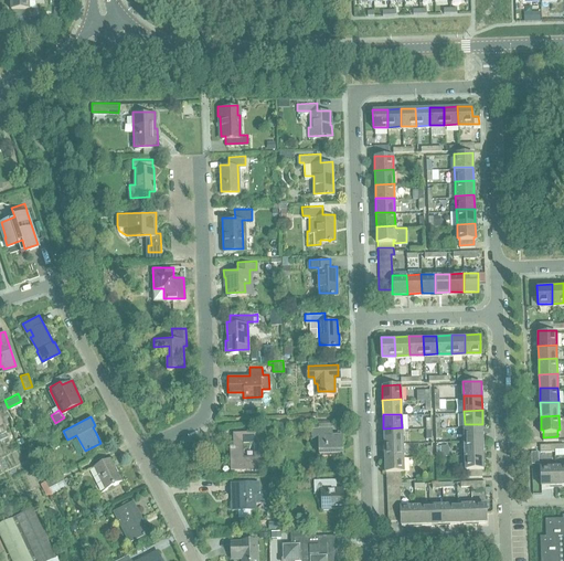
[(465,424),(465,438),(483,437),(482,424),(465,424)]
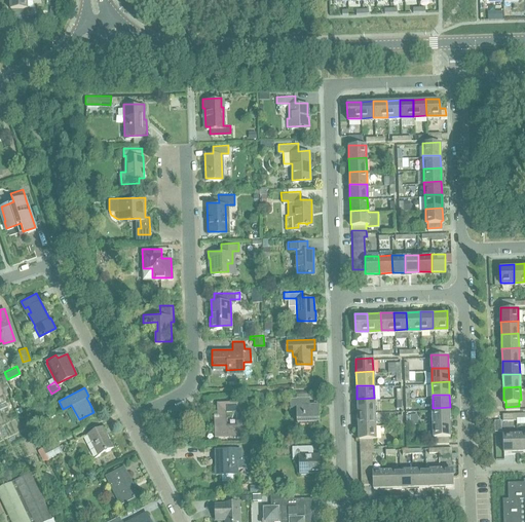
[(290,399),(290,403),(290,405),(296,405),(297,421),(317,421),(317,404),(308,404),(308,398),(290,399)]
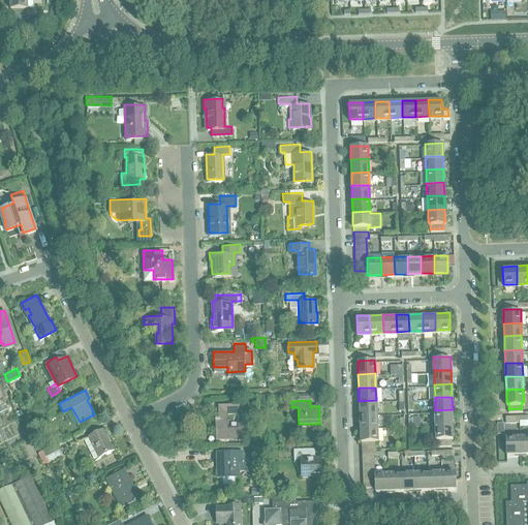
[(359,401),(359,413),(376,413),(376,400),(359,401)]
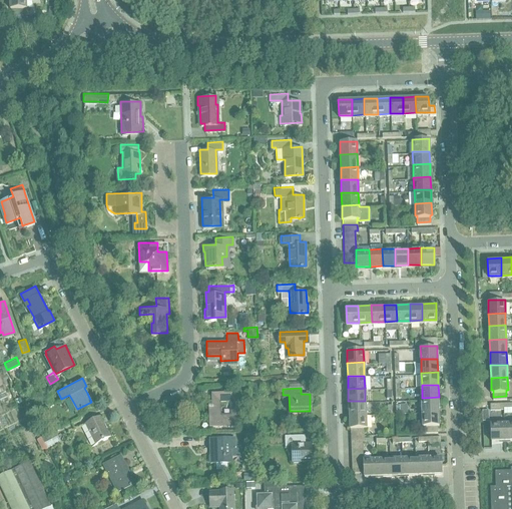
[(238,424),(237,393),(237,390),(210,391),(211,404),(207,404),(208,425),(220,425),(220,423),(230,423),(230,425),(238,424)]
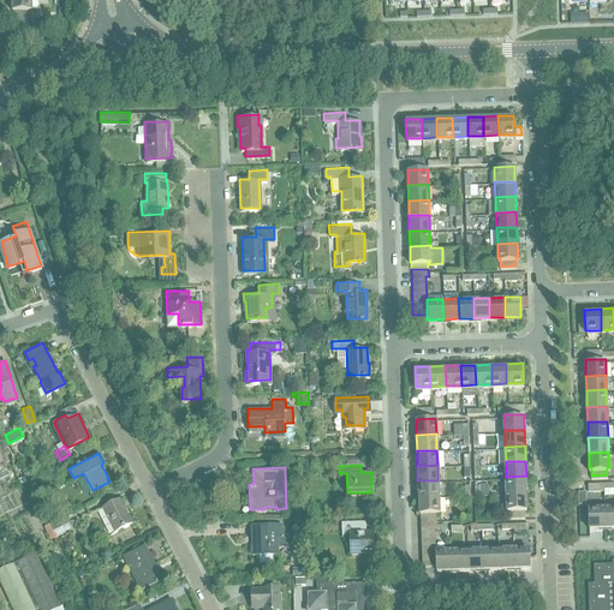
[(507,492),(526,491),(526,476),(506,477),(507,492)]
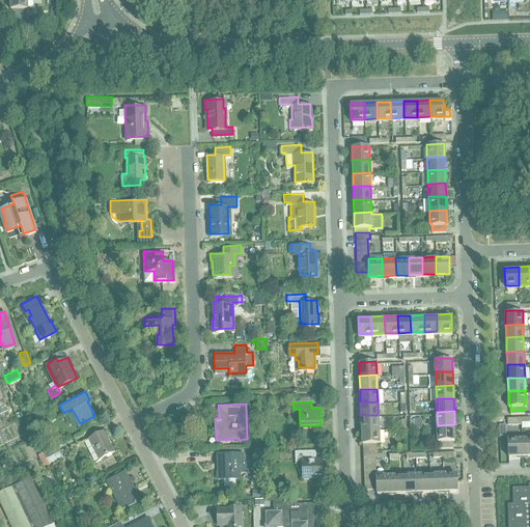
[(360,415),(361,428),(379,427),(378,415),(360,415)]
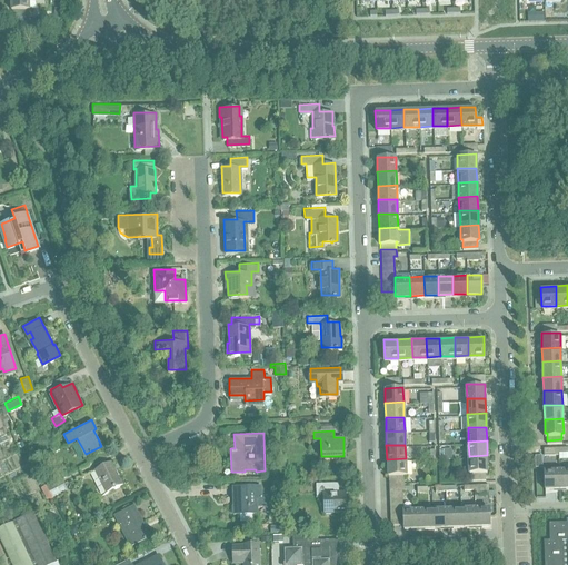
[(487,455),(469,456),(469,471),(470,471),(470,477),(486,477),(486,469),(488,469),(487,455)]
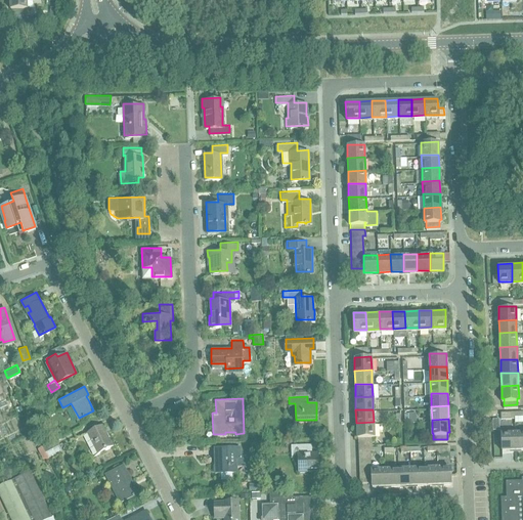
[(358,442),(372,442),(372,435),(374,435),(374,422),(356,423),(356,436),(357,436),(358,442)]
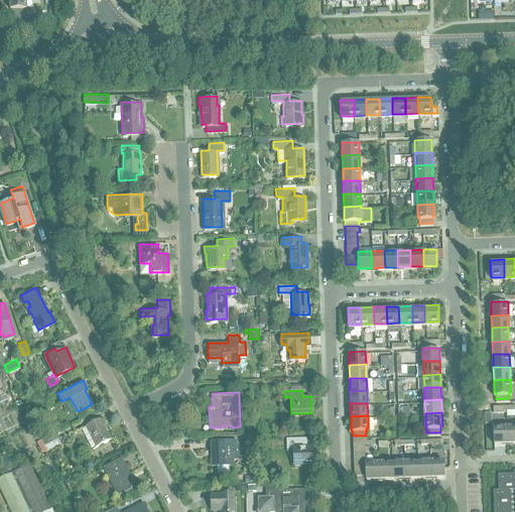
[(86,424),(97,445),(112,437),(105,425),(104,426),(99,417),(86,424)]
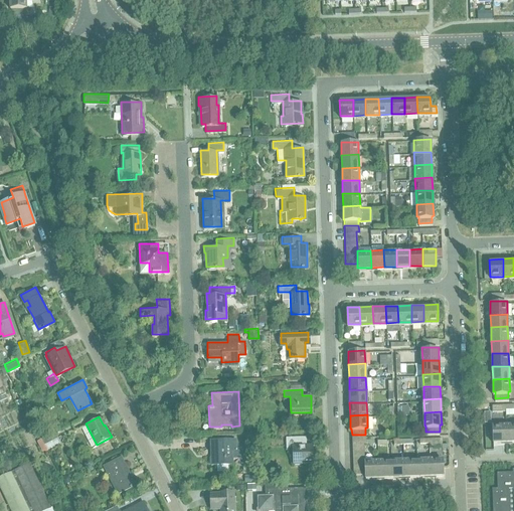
[(506,440),(506,422),(493,423),(493,440),(506,440)]
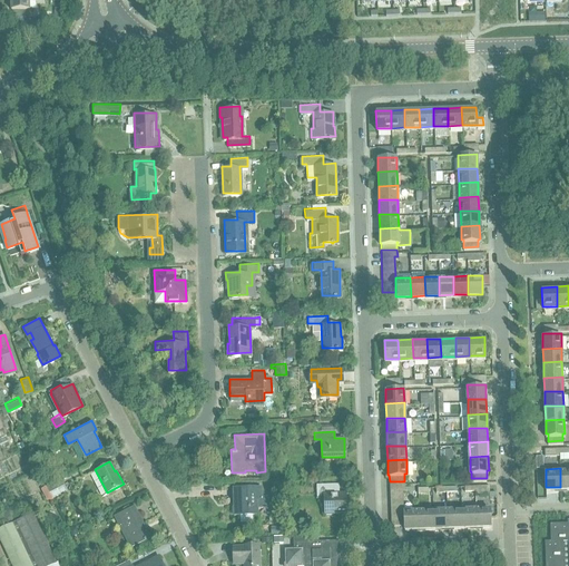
[(60,475),(45,482),(49,490),(64,482),(60,475)]
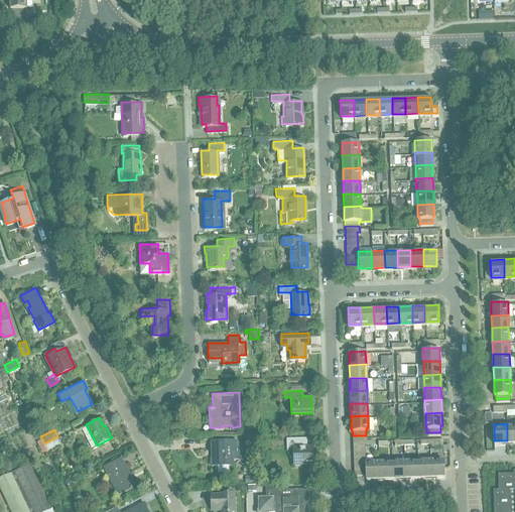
[(302,460),(314,460),(314,443),(303,443),(303,435),(286,435),(286,449),(292,449),(293,463),(302,463),(302,460)]
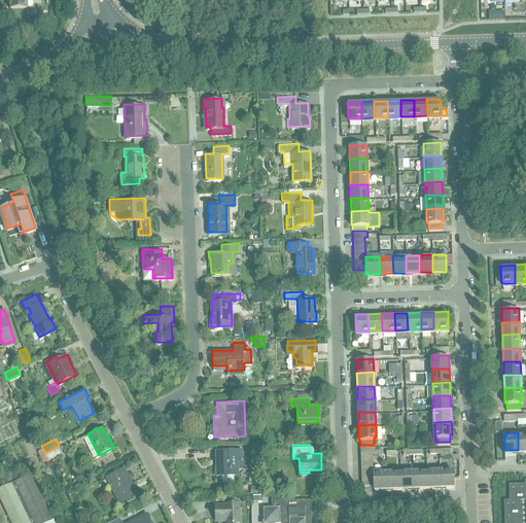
[(238,467),(246,466),(246,456),(242,457),(242,448),(215,449),(215,474),(238,473),(238,467)]
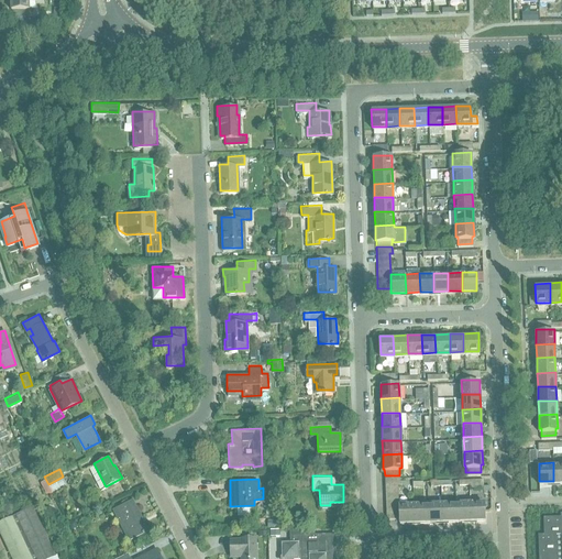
[(127,529),(131,538),(149,529),(144,519),(142,521),(140,517),(142,516),(133,499),(113,508),(124,530),(127,529)]
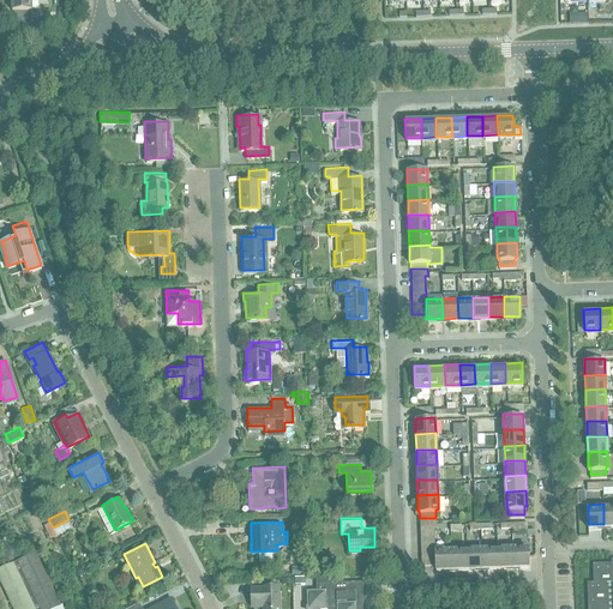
[(527,544),(511,546),(512,566),(528,565),(527,544)]
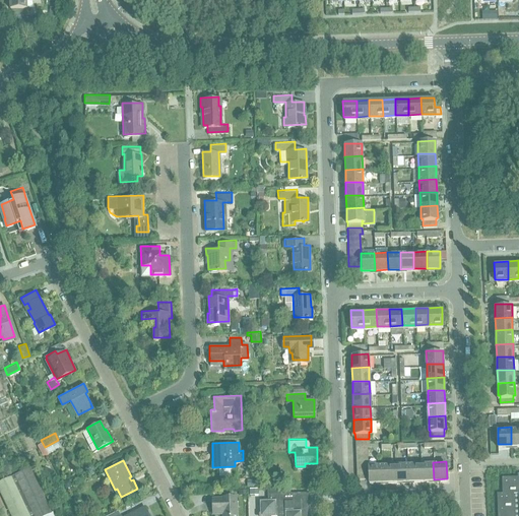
[(420,462),(407,463),(407,479),(420,479),(420,462)]
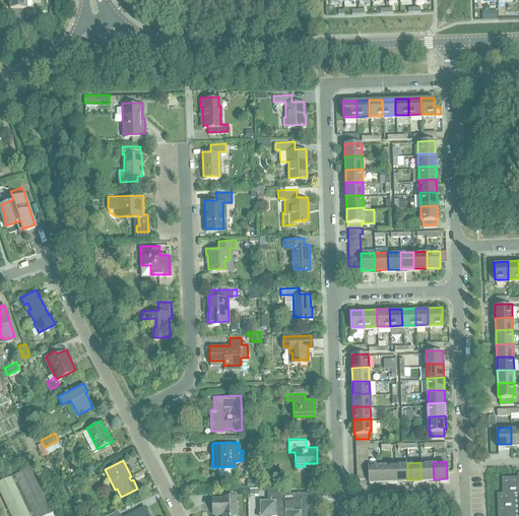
[(433,462),(420,462),(420,479),(434,479),(433,462)]
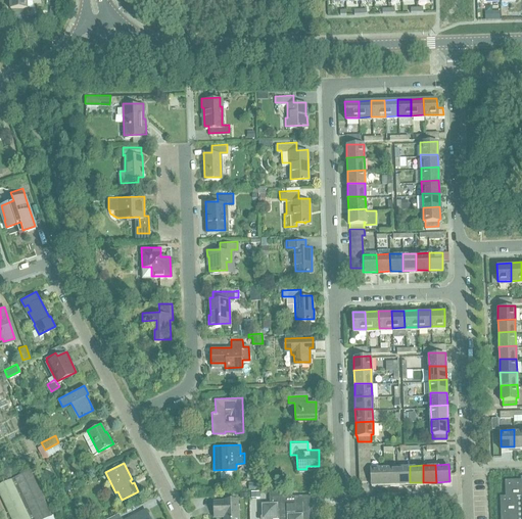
[(396,466),(384,467),(384,483),(396,483),(396,466)]
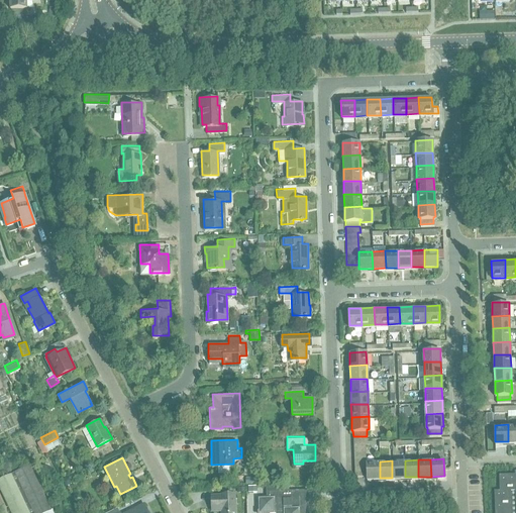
[(405,460),(392,460),(392,478),(405,477),(405,460)]
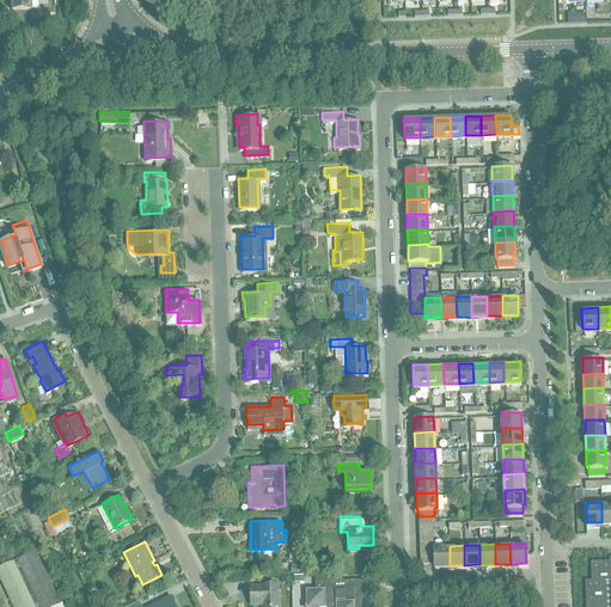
[(433,553),(434,560),(434,566),(450,565),(450,546),(433,546),(433,553)]
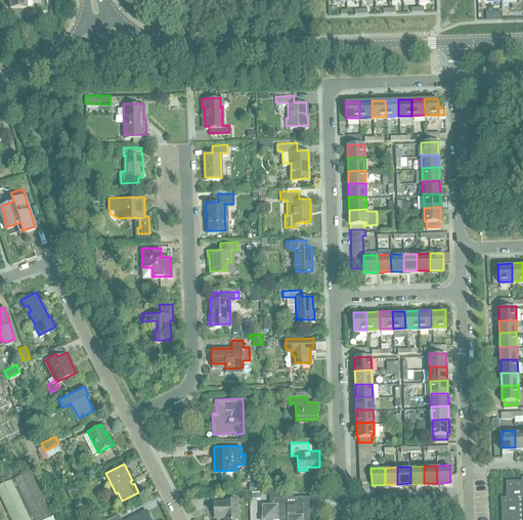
[(0,494),(11,519),(49,519),(54,517),(52,512),(50,513),(29,469),(10,477),(0,482),(0,494)]
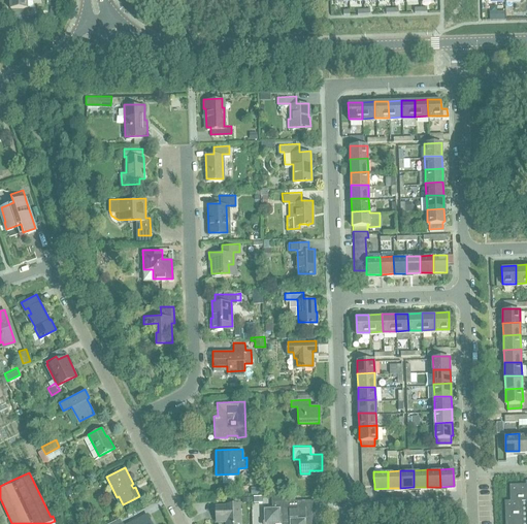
[(526,523),(526,478),(524,479),(525,482),(508,483),(509,499),(503,499),(504,523),(526,523)]
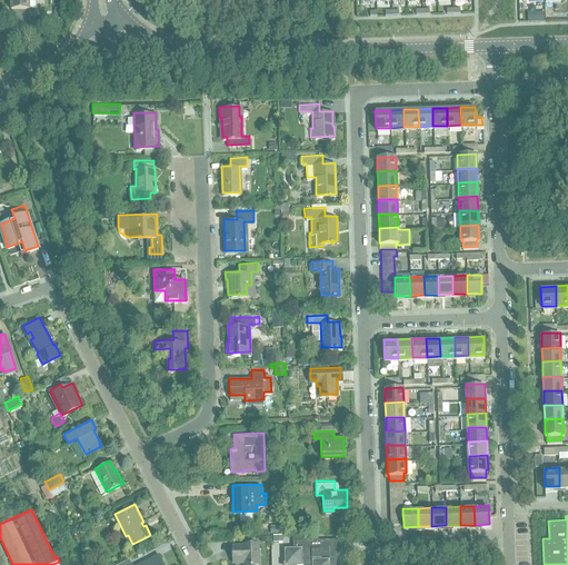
[(336,564),(336,537),(317,537),(317,532),(290,533),(291,545),(282,546),(282,564),(295,564),(336,564)]
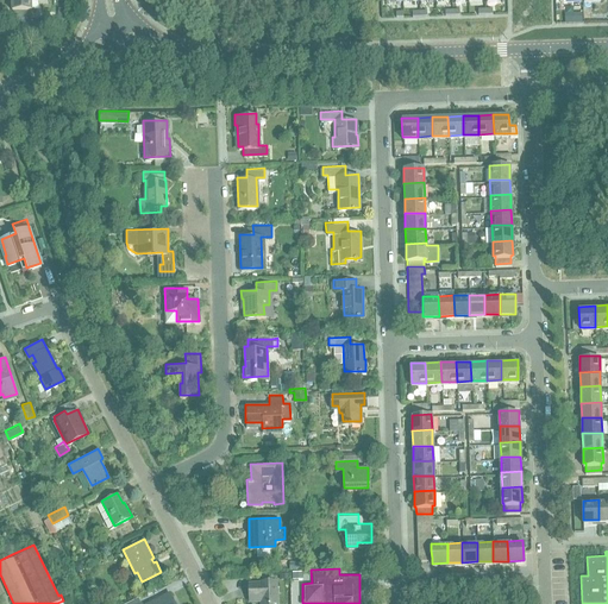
[(261,595),(261,603),(276,603),(276,578),(261,579),(261,580),(249,582),(249,595),(261,595)]
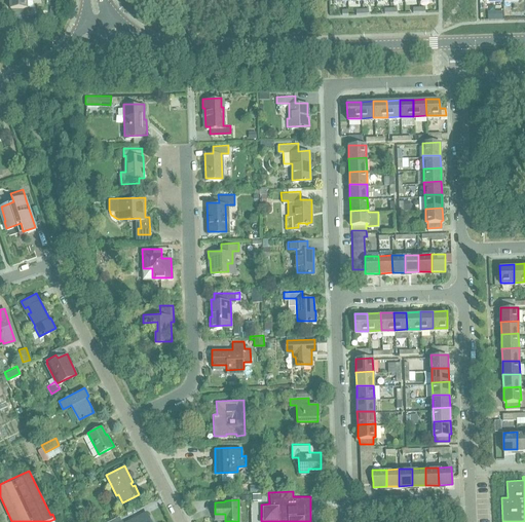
[(151,521),(145,511),(122,521),(121,520),(116,521),(151,521)]
